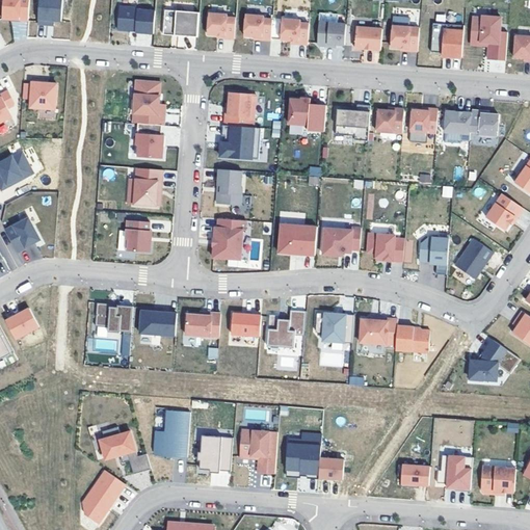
[(17,19),(26,20),(27,0),(1,0),(0,18),(9,19),(9,16),(18,17),(17,19)]
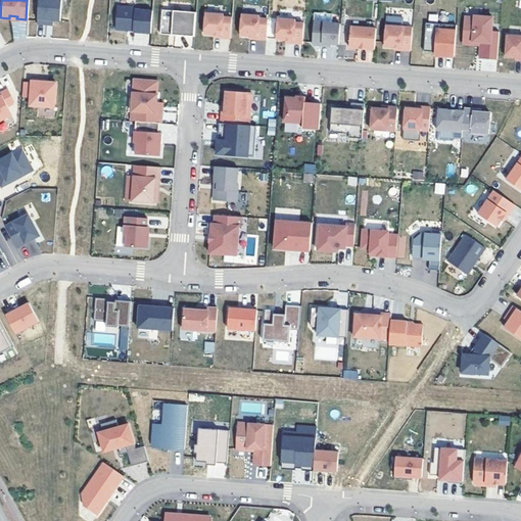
[(45,19),(51,19),(58,20),(59,0),(37,0),(35,24),(45,24),(45,19)]
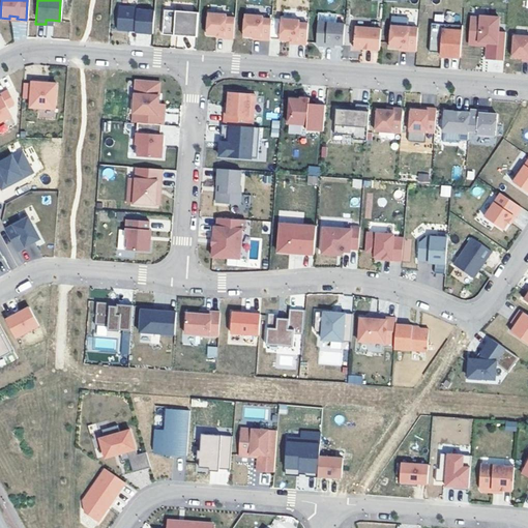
[(135,32),(151,33),(153,10),(136,9),(136,7),(118,6),(116,29),(128,30),(128,28),(135,29),(135,32)]
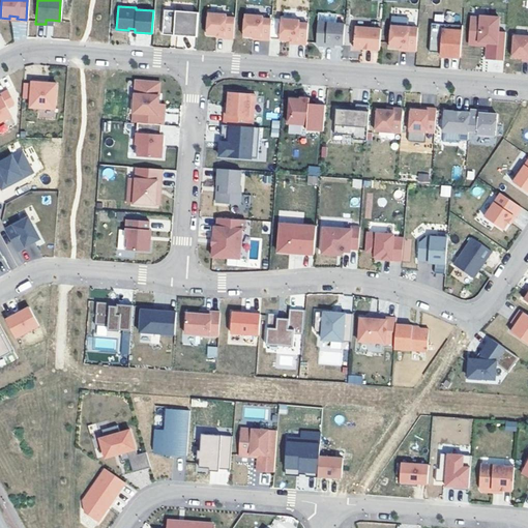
[(197,10),(163,8),(162,29),(182,31),(182,34),(195,35),(197,10)]
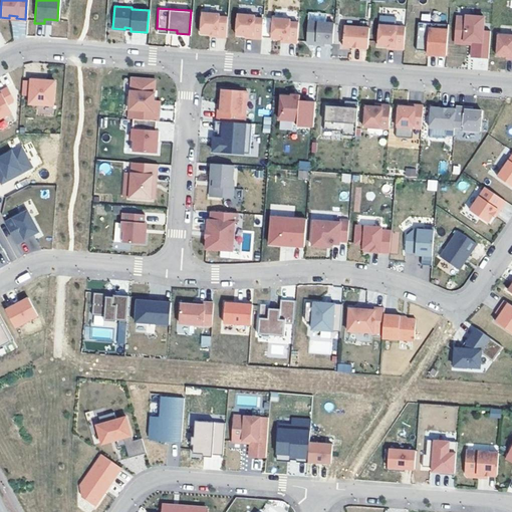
[(217,13),(200,12),(198,32),(208,33),(216,33),(216,36),(225,36),(226,17),(217,16),(217,13)]
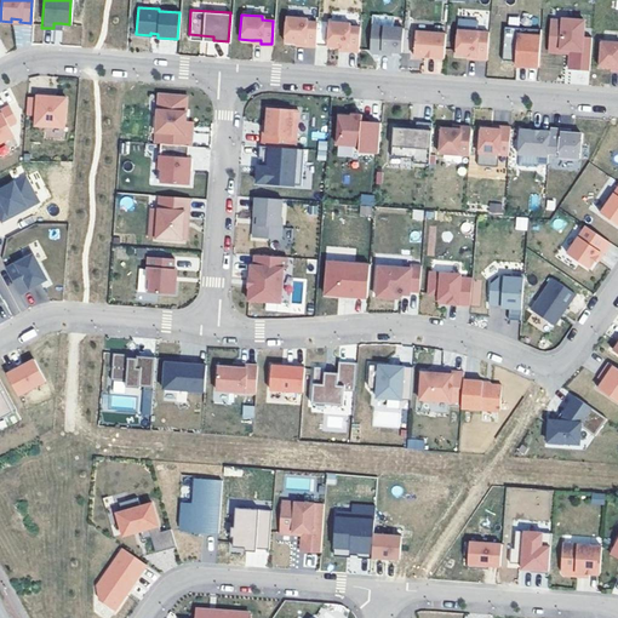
[(305,17),(284,16),(282,40),(293,41),(303,41),(303,45),(314,45),(316,22),(305,21),(305,17)]
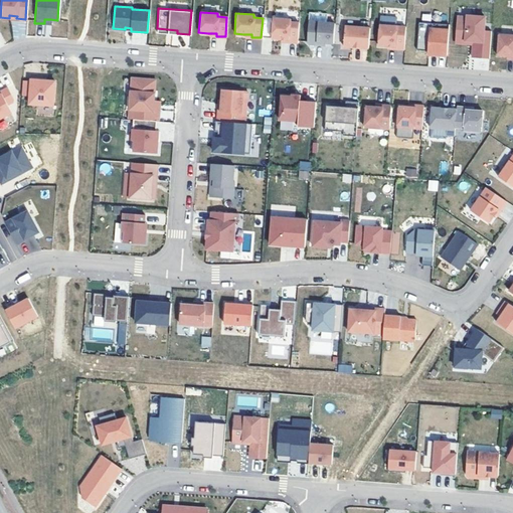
[(471,56),(488,57),(490,30),(483,29),(484,16),(466,14),(466,16),(456,15),(454,39),(472,40),(471,56)]
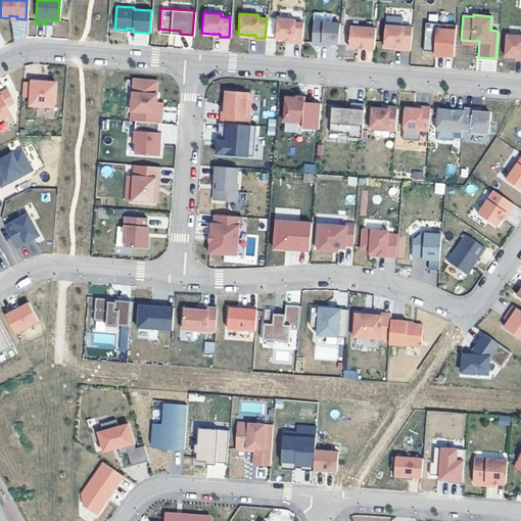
[(293,19),(275,17),(274,38),(283,39),(292,39),(292,42),(300,42),(302,22),(293,21),(293,19)]
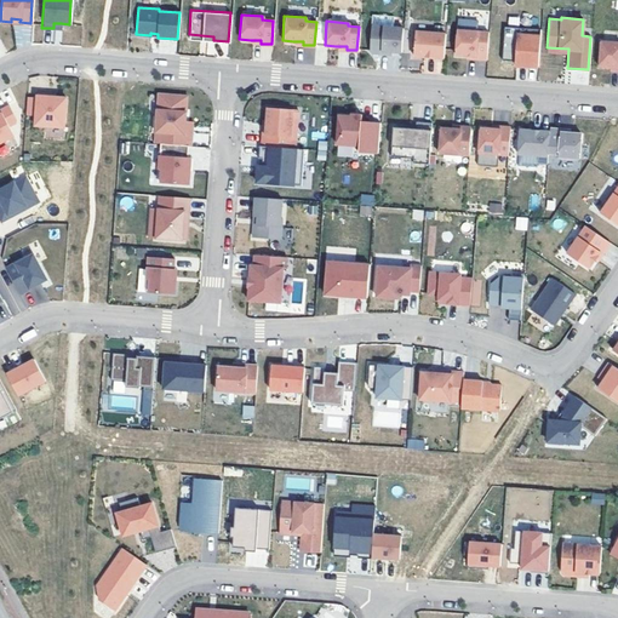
[(401,27),(370,24),(367,49),(371,52),(377,52),(381,50),(400,51),(401,27)]
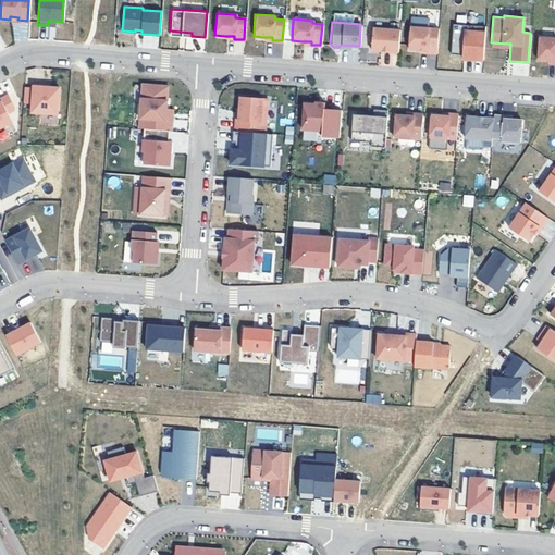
[(482,59),(484,25),(451,23),(449,54),(461,56),(461,57),(482,59)]
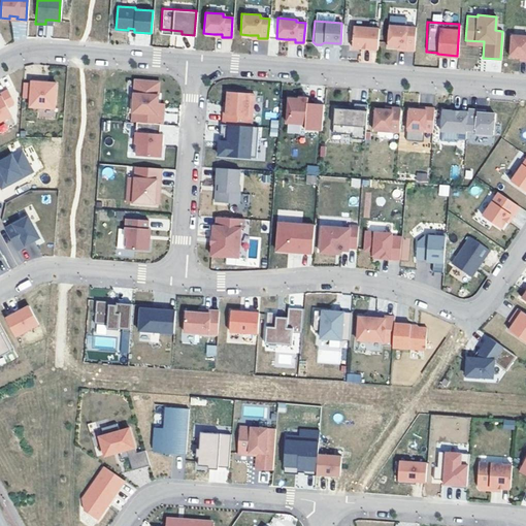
[(413,51),(415,27),(388,25),(386,45),(404,46),(403,50),(413,51)]
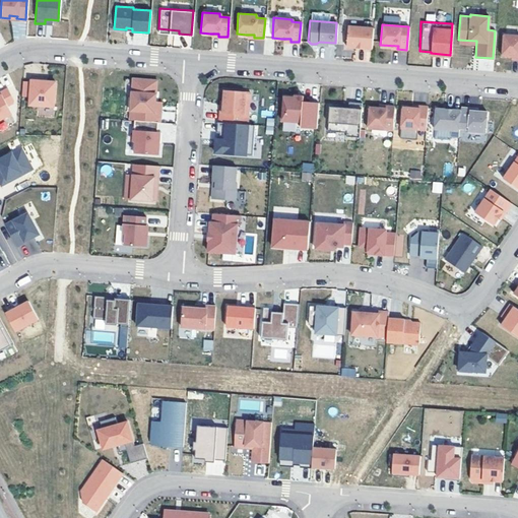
[(371,49),(372,28),(346,27),(345,47),(354,48),(363,49),(363,48),(371,49)]
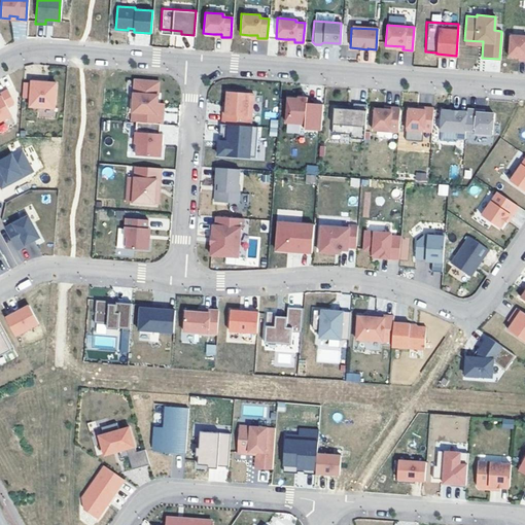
[(524,60),(524,59),(524,35),(509,34),(508,56),(524,57),(524,60)]
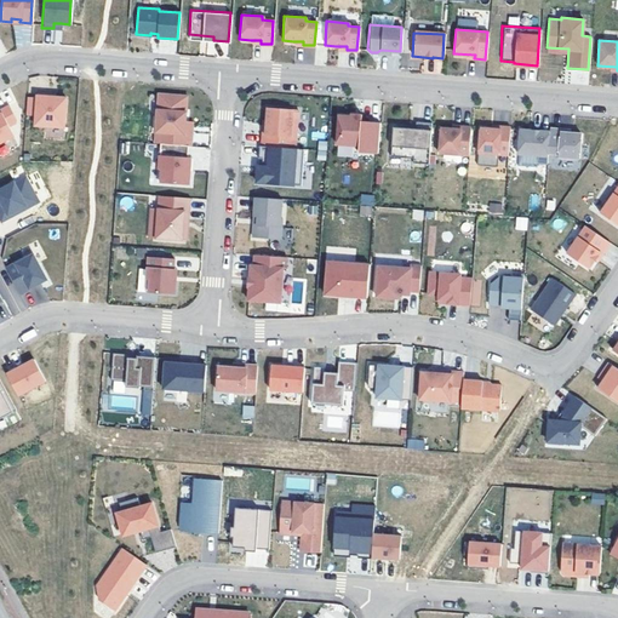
[(35,95),(27,93),(26,109),(34,110),(35,95)]
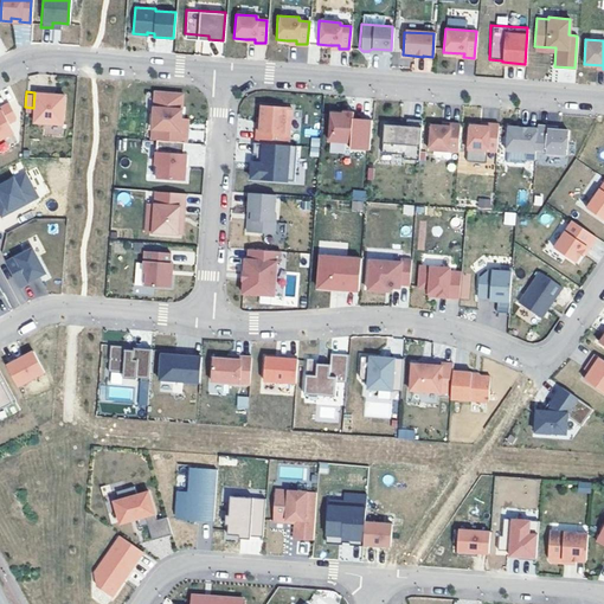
[(45,91),(34,91),(34,92),(33,108),(32,122),(60,124),(63,95),(55,95),(45,94),(45,91)]
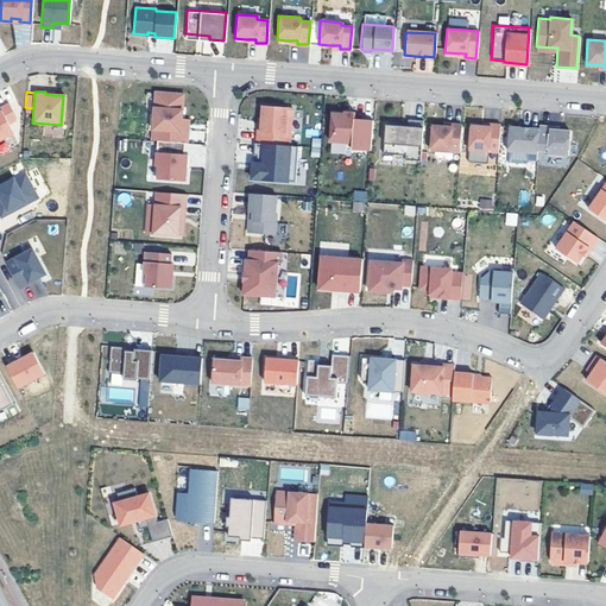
[(153,92),(151,139),(156,140),(183,143),(185,143),(187,131),(180,131),(181,118),(181,109),(176,108),(177,93),(153,92)]
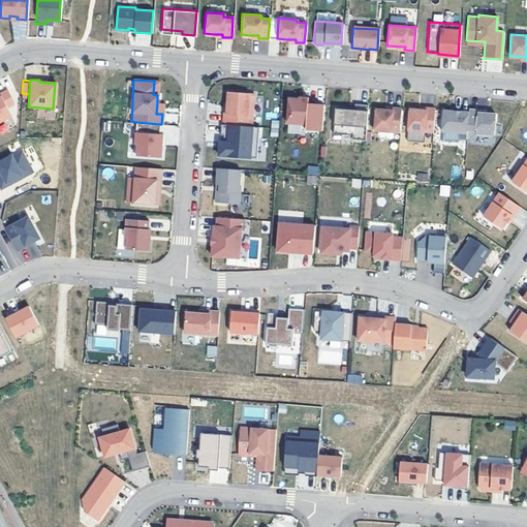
[(0,121),(10,116),(5,106),(11,103),(12,101),(6,90),(0,93),(0,96),(0,121)]
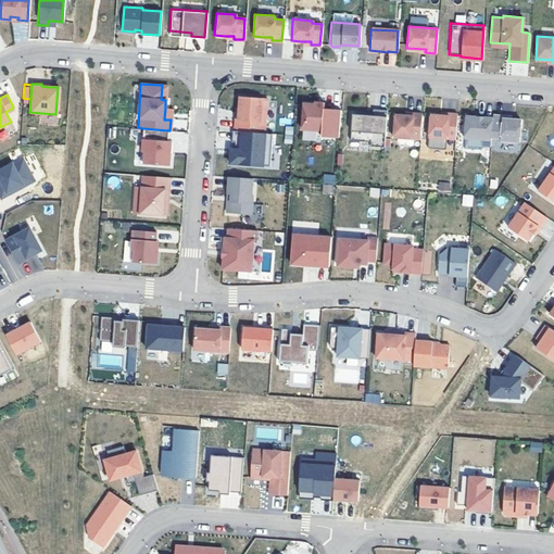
[(265,98),(238,96),(237,106),(237,113),(239,114),(239,121),(234,121),(233,130),(263,133),(265,98)]
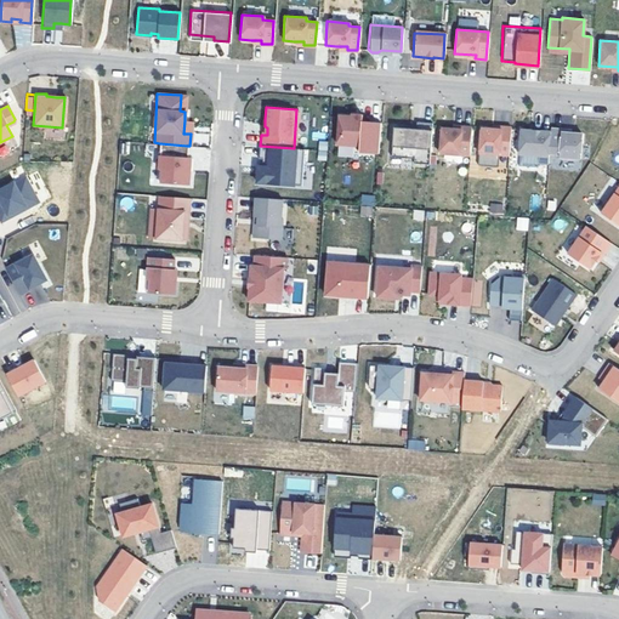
[(378,152),(379,121),(361,120),(361,117),(351,115),(338,114),(335,143),(352,145),(358,151),(378,152)]
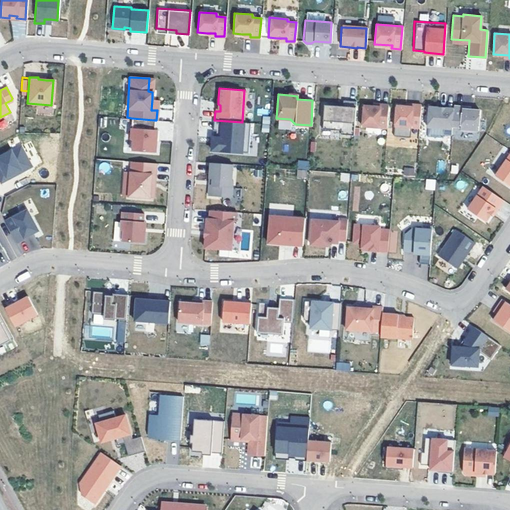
[(337,105),(323,104),(321,128),(340,129),(339,133),(353,134),(355,100),(342,99),(342,105),(342,109),(337,108),(337,105)]
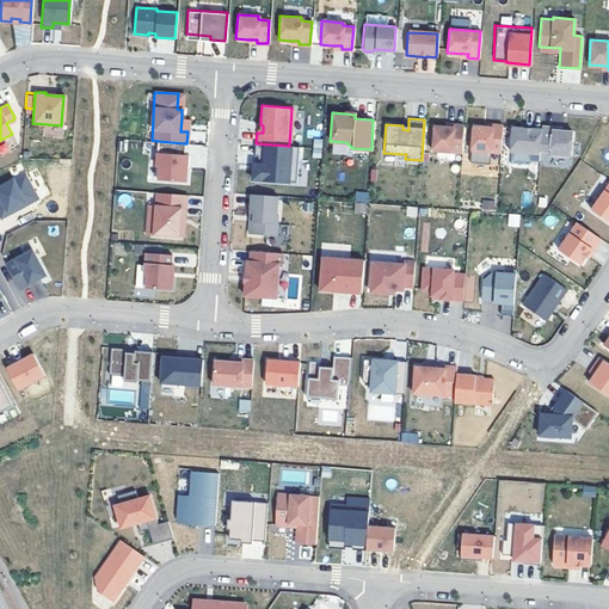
[(461,152),(462,124),(453,123),(453,127),(444,125),(432,125),(431,149),(461,152)]
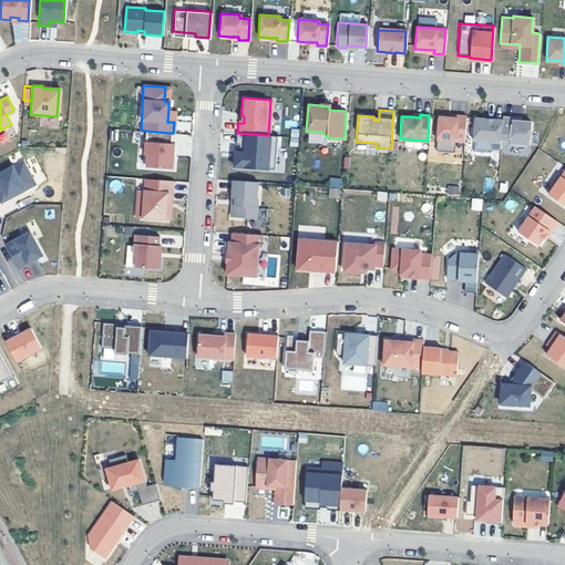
[(463,141),(465,115),(456,114),(456,117),(449,116),(438,115),(437,139),(463,141)]
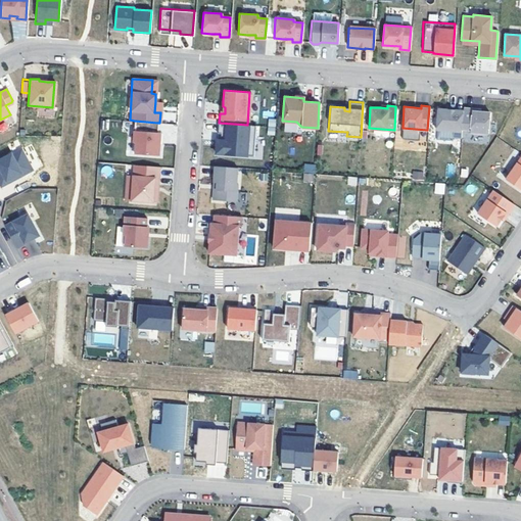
[(461,128),(462,109),(455,109),(455,108),(445,108),(436,107),(435,128),(452,130),(452,136),(460,137),(461,128)]
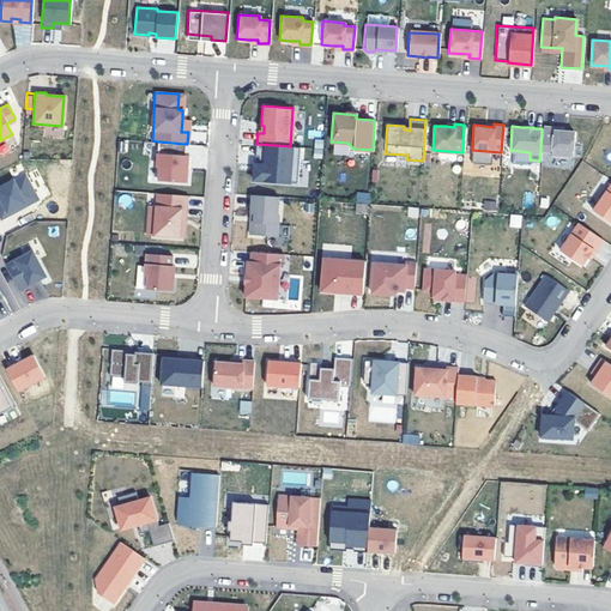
[(543,126),(540,150),(551,150),(550,153),(572,155),(574,131),(562,131),(554,129),(554,127),(543,126)]
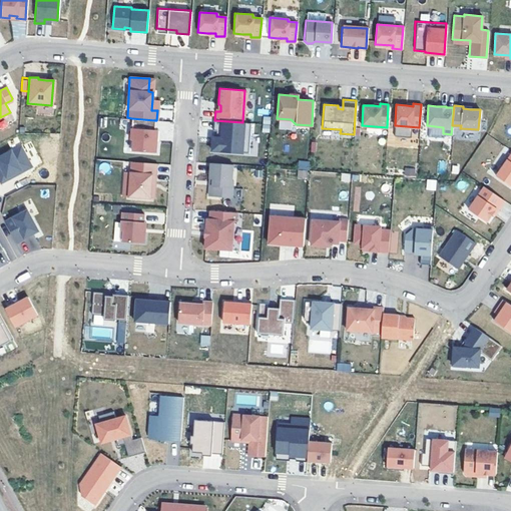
[(154,120),(131,118),(130,138),(132,138),(132,150),(154,151),(155,140),(152,140),(153,130),(154,120)]
